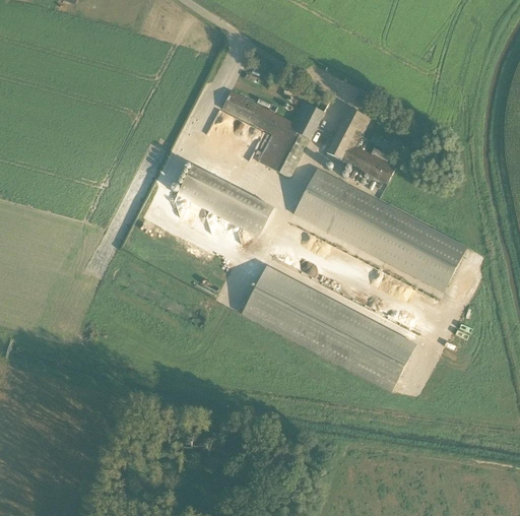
[(301,103),(293,120),(240,93),(231,89),(222,106),(232,111),(274,132),(260,159),(281,171),(290,175),(324,110),(303,99),(301,103)]
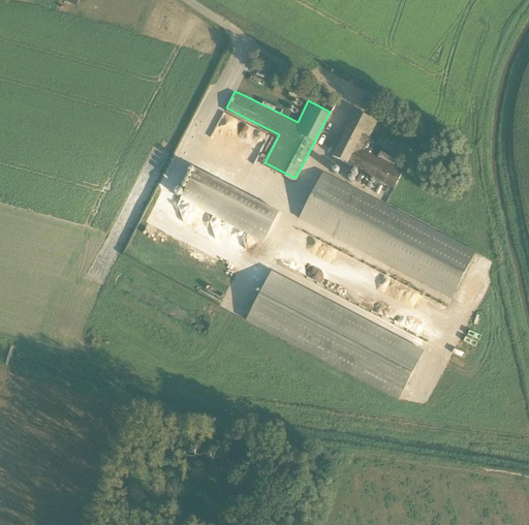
[(345,128),(333,153),(394,186),(403,168),(363,147),(377,118),(356,107),(348,122),(346,120),(343,126),(345,128)]
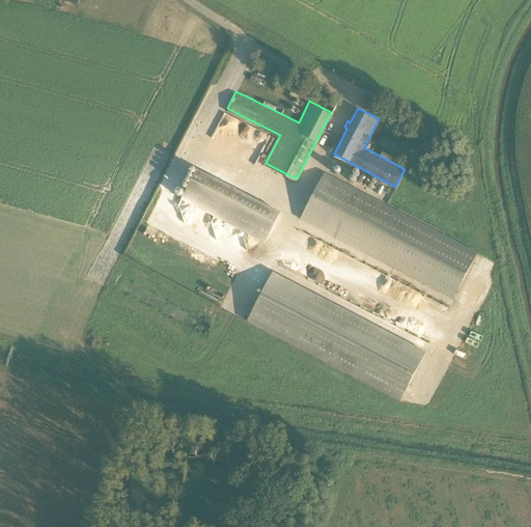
[(197,166),(182,197),(264,241),(280,210),(197,166)]
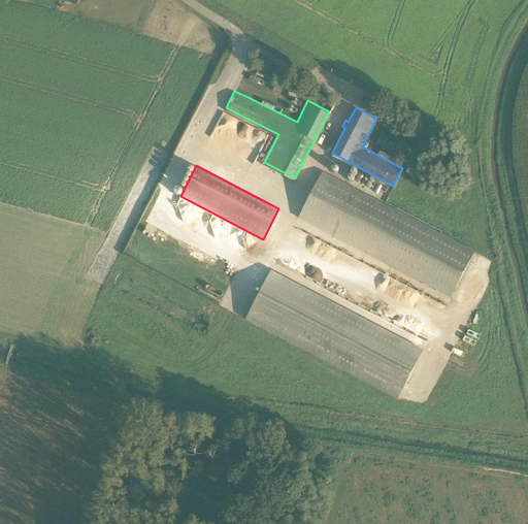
[(474,249),(332,173),(323,169),(299,215),(451,294),(474,249)]
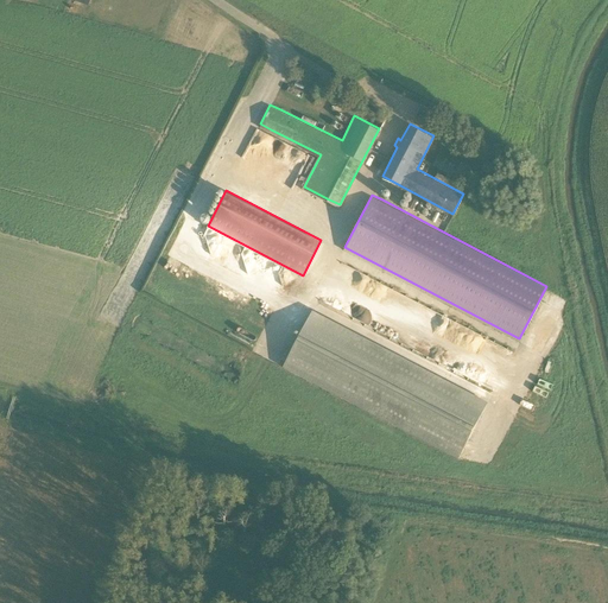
[(488,400),(312,308),(283,365),(457,458),(488,400)]
